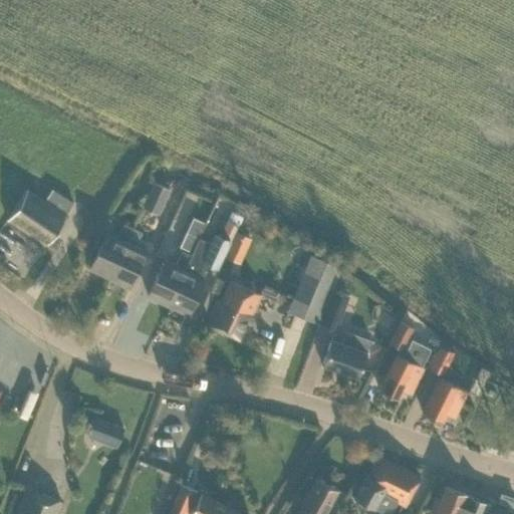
[(159,214),(170,189),(155,182),(143,207),(159,214)]
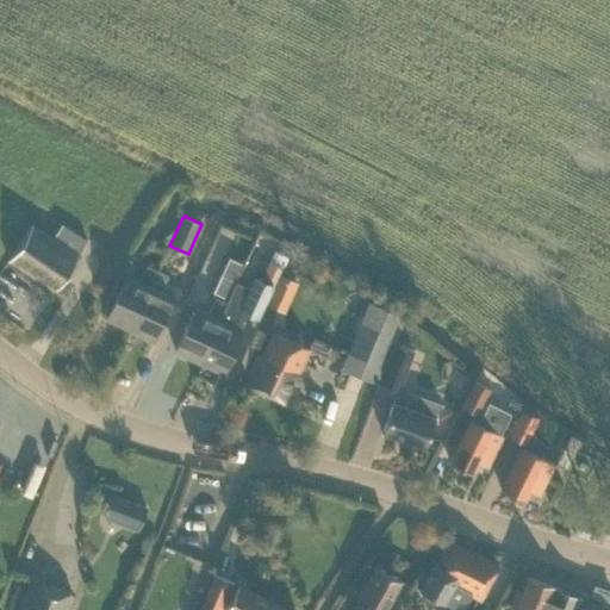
[(51,238),(30,224),(6,260),(53,291),(85,241),(60,224),(51,238)]
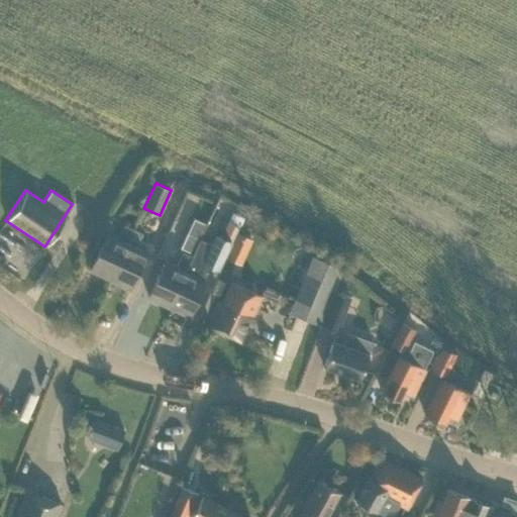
[(193,218),(181,247),(191,251),(203,222),(193,218)]
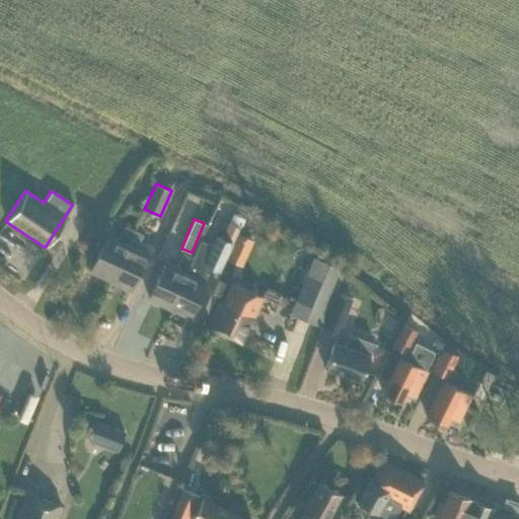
[(89,272),(109,281),(132,230),(123,225),(117,239),(106,234),(89,272)]
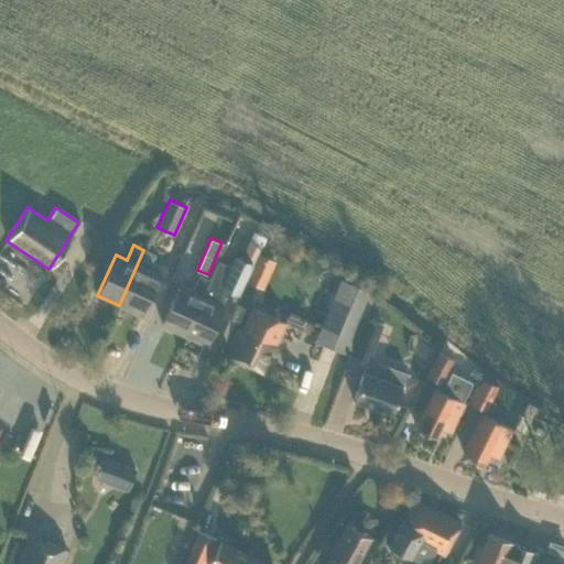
[(143,250),(119,305),(141,315),(160,275),(147,270),(154,255),(143,250)]
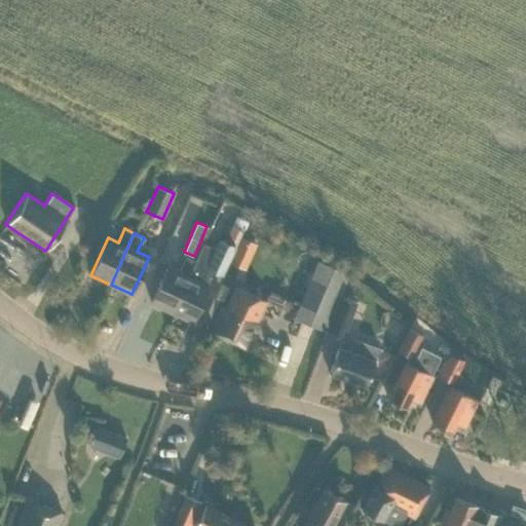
[(194,261),(193,261),(170,312),(190,322),(208,285),(205,283),(212,269),(223,275),(236,246),(220,238),(216,248),(203,242),(194,261)]
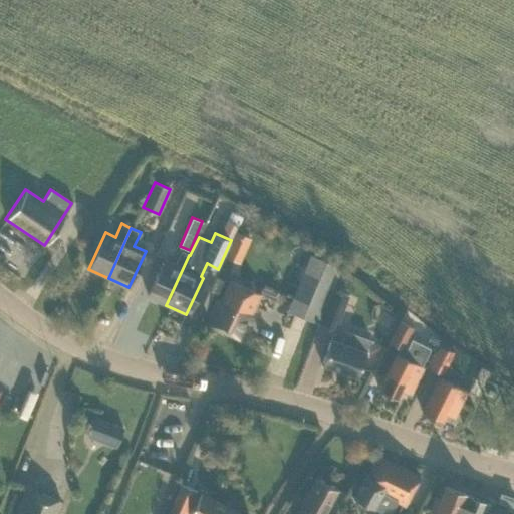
[(147,296),(166,305),(189,255),(181,251),(174,264),(163,259),(147,296)]
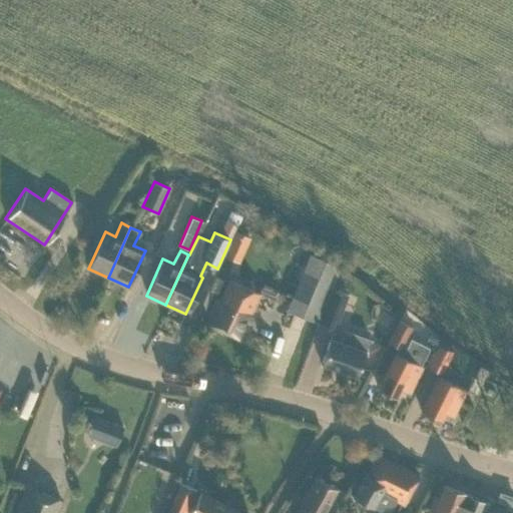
[(286,310),(316,322),(338,266),(309,253),(286,310)]
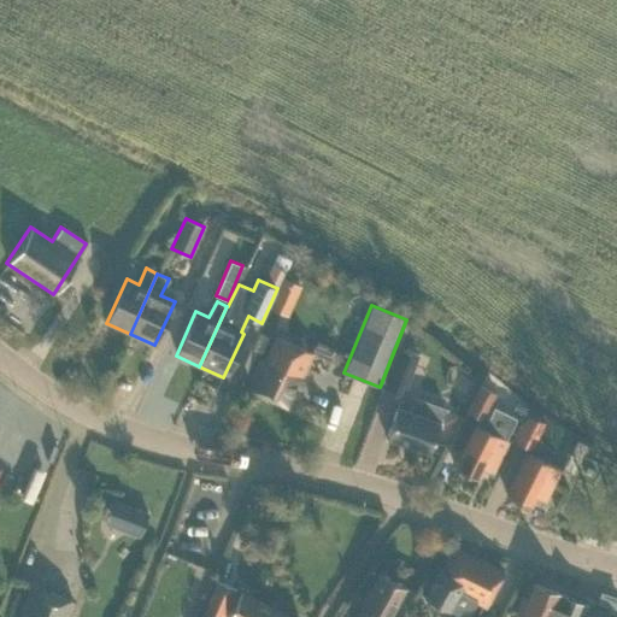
[(245,387),(289,407),(303,378),(300,377),(312,353),(275,336),(263,360),(259,358),(245,387)]
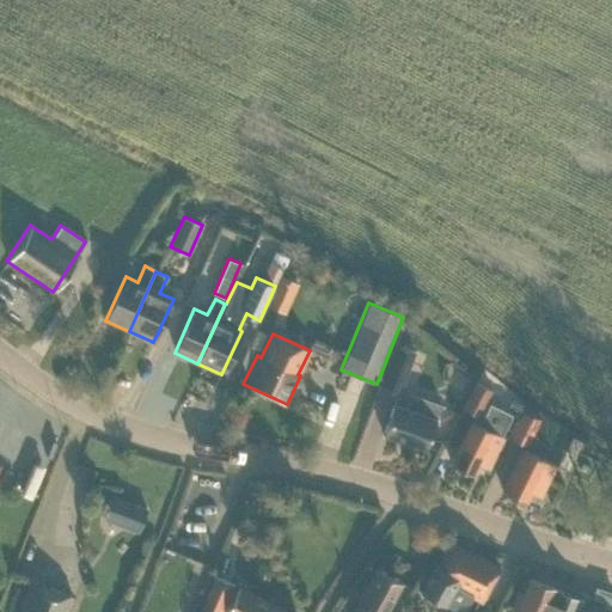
[(326,356),(331,344),(316,338),(310,350),(326,356)]
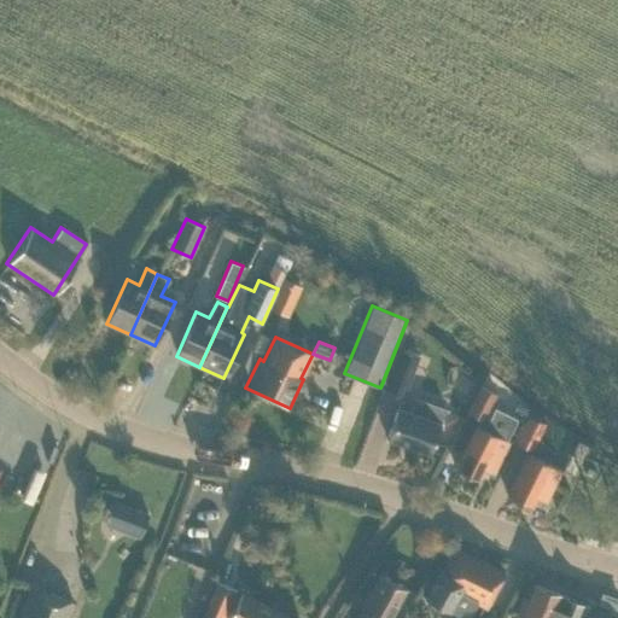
[(384,389),(403,396),(419,355),(400,348),(384,389)]
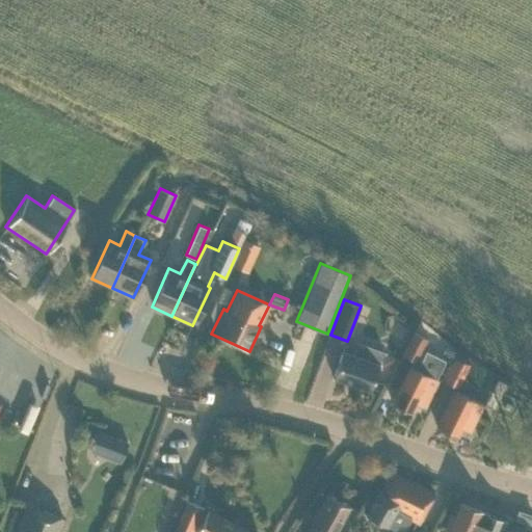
[(415,361),(416,362),(417,360),(427,339),(413,331),(402,354),(415,361)]
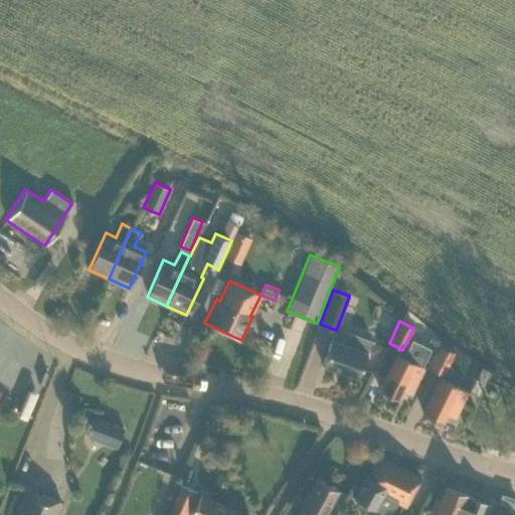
[(330,340),(321,365),(357,378),(366,353),(365,353),(370,341),(345,331),(340,344),(330,340)]
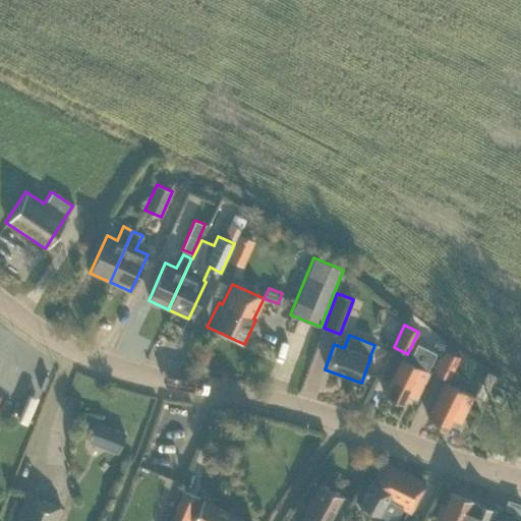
[(408,352),(407,354),(406,353),(402,360),(399,359),(383,394),(402,404),(406,396),(415,400),(428,373),(425,372),(436,352),(416,343),(411,353),(408,352)]
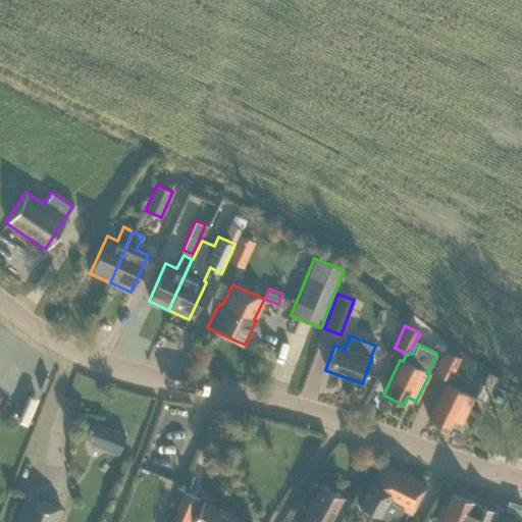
[(434,372),(449,380),(461,358),(447,350),(434,372)]
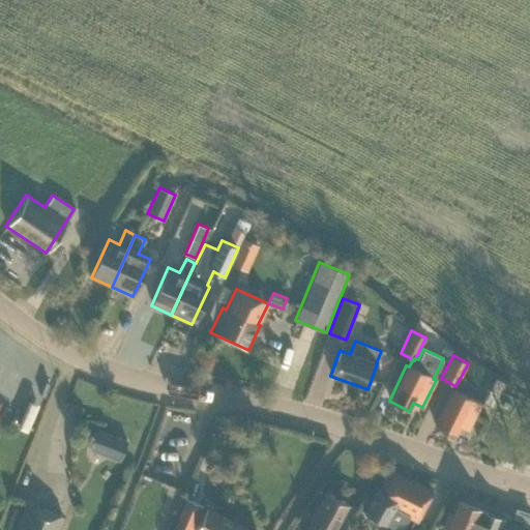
[(496,378),(491,388),(499,393),(504,382),(496,378)]
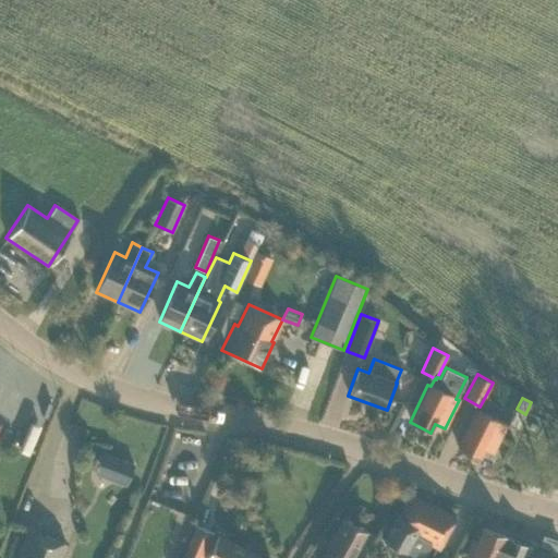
[(457,448),(478,458),(483,449),(492,453),(505,425),(475,410),(457,448)]
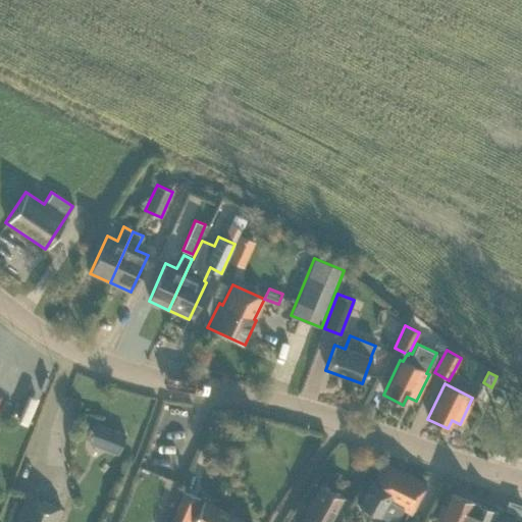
[(89,442),(117,454),(125,432),(97,421),(89,442)]
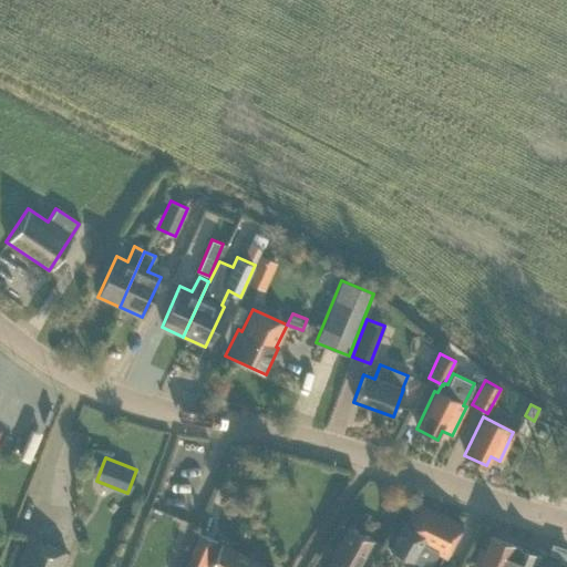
[(391,549),(411,560),(420,545),(445,557),(462,525),(416,502),(406,523),(404,523),(391,549)]
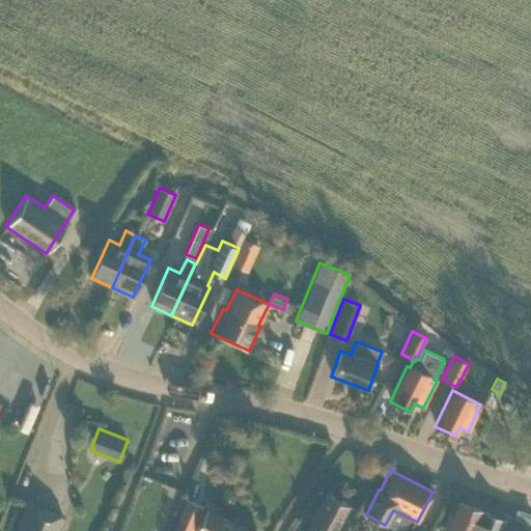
[(333,530),(347,505),(326,493),(305,530),(333,530)]
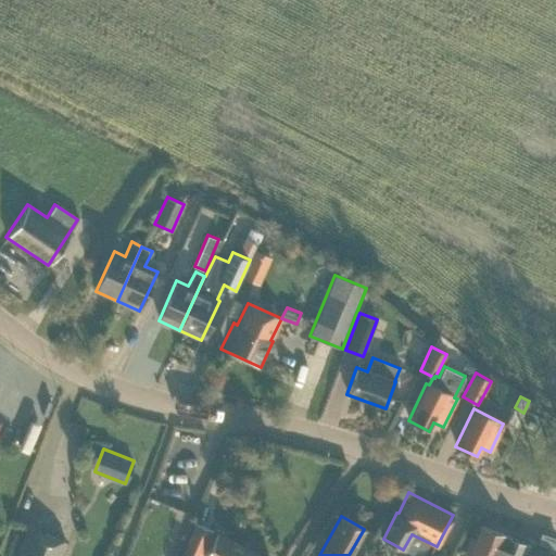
[(181,554),(186,555),(200,555),(212,529),(196,522),(181,554)]
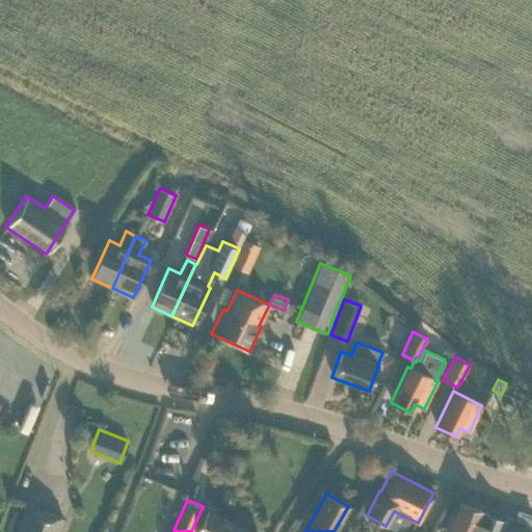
[(500,531),(505,521),(459,503),(454,515),(449,513),(443,530),(446,531),(500,531)]
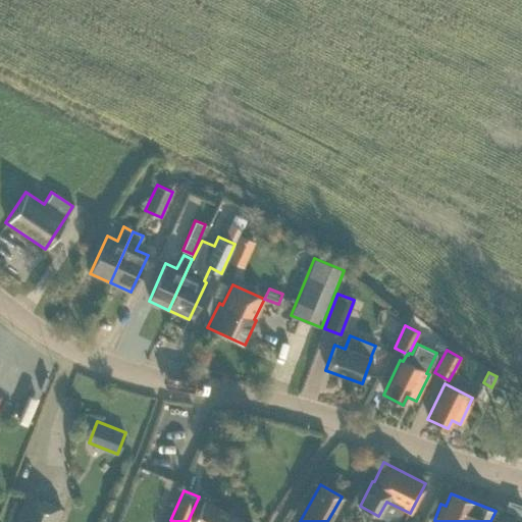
[(521,511),(521,500),(510,496),(509,498),(506,506),(521,511)]
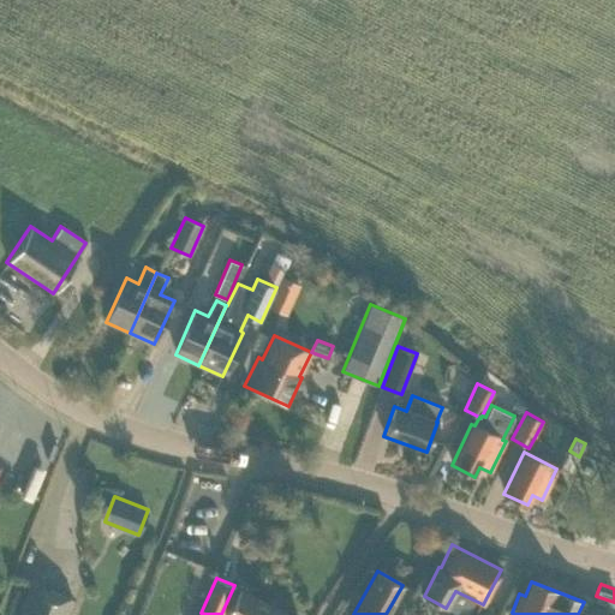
[(64,614),(71,601),(31,585),(18,614),(64,614)]
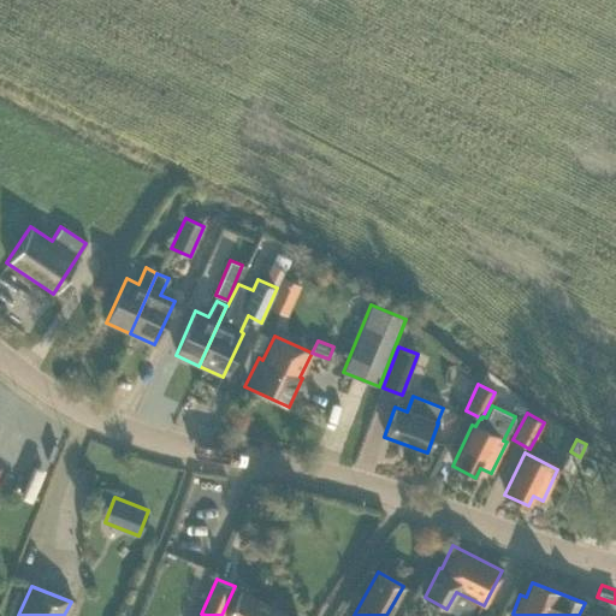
[(288,615),(238,591),(225,615),(288,615)]
